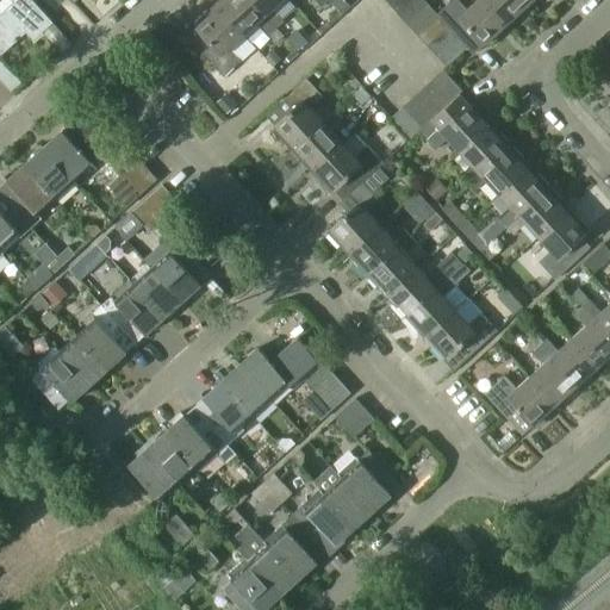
[(0,53),(2,56),(26,33),(33,41),(54,23),(32,0),(1,0),(0,1),(0,53)]
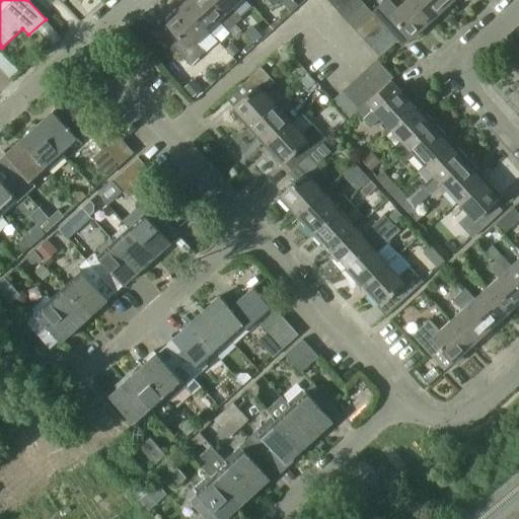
[(191,0),(193,1),(187,7),(208,30),(220,19),(229,30),(236,24),(213,0),(191,0)]
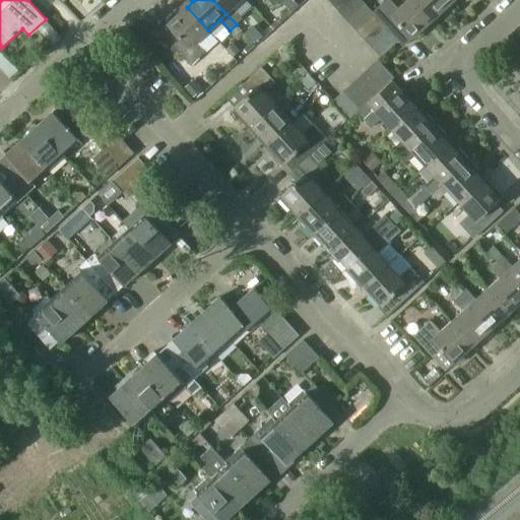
[(213,0),(237,24),(243,18),(233,8),(241,0),(213,0)]
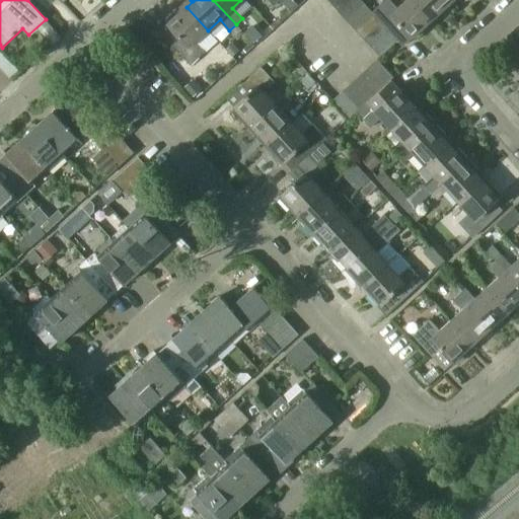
[(336,0),(331,4),(339,12),(353,0),(336,0)]
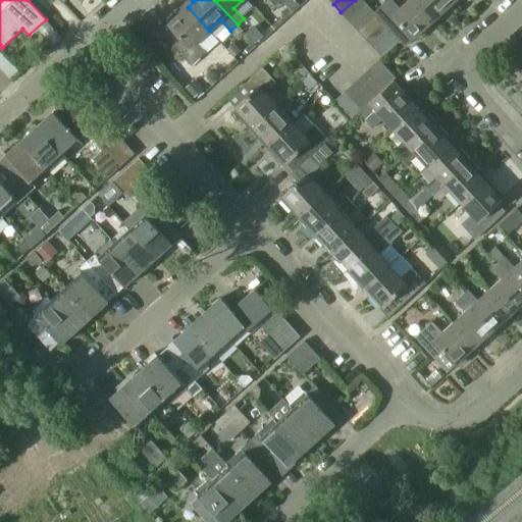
[(362,0),(355,0),(341,12),(350,21),(367,5),(362,0)]
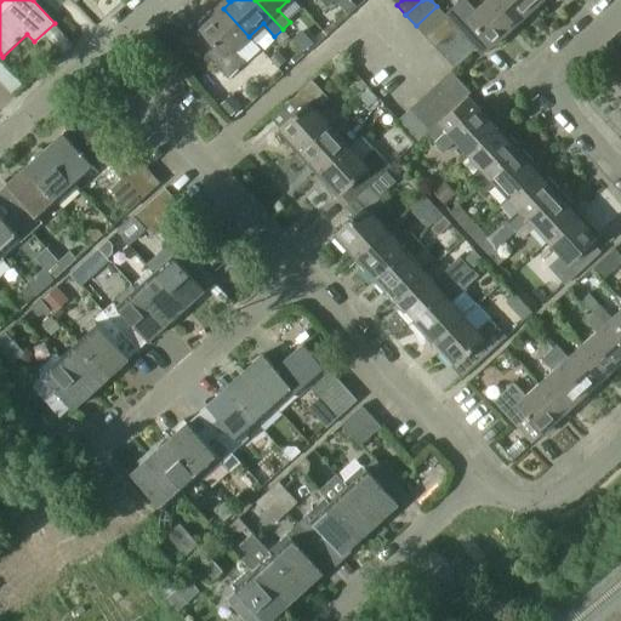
[(466,0),(461,0),(445,16),(446,17),(456,28),(466,38),(476,49),(482,56),(493,46),(494,47),(495,46),(497,49),(511,36),(508,34),(516,27),(490,0),(486,0),(477,11),(466,0)]
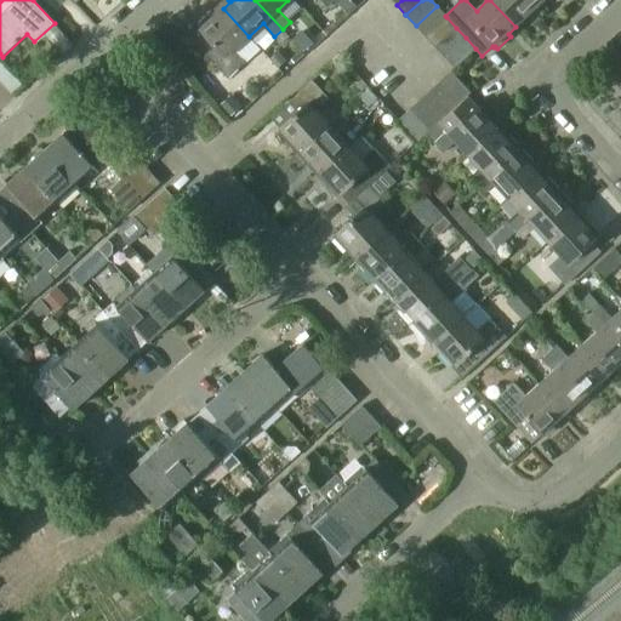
[(490,0),(516,27),(523,21),(525,23),(540,10),(530,0),(490,0)]
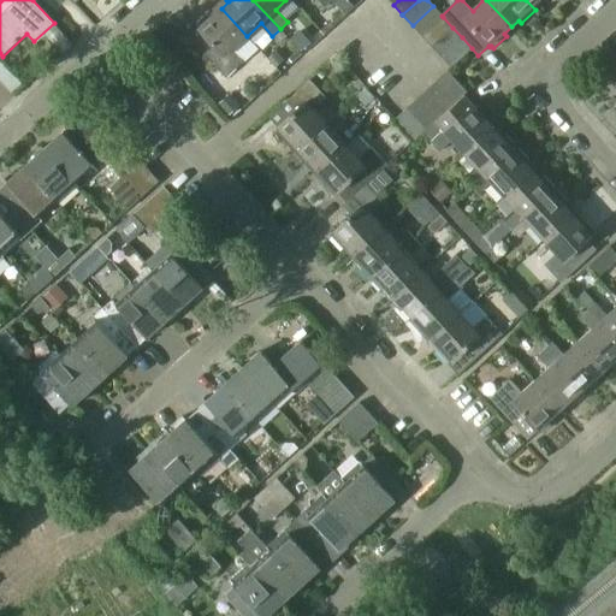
[(526,0),(535,10),(546,0),(526,0)]
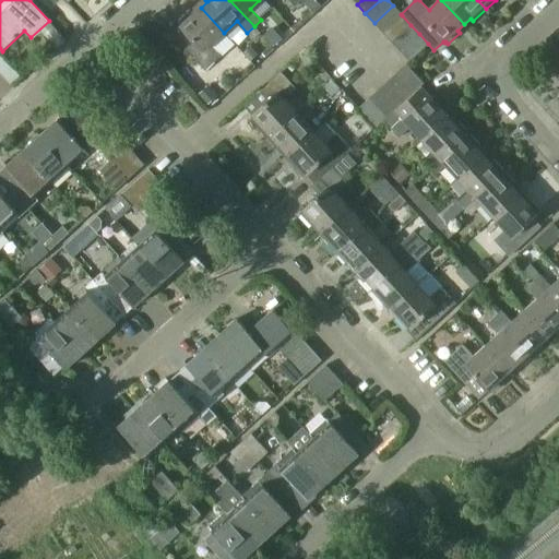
[(375,23),(382,33),(402,15),(401,14),(393,6),(375,23)]
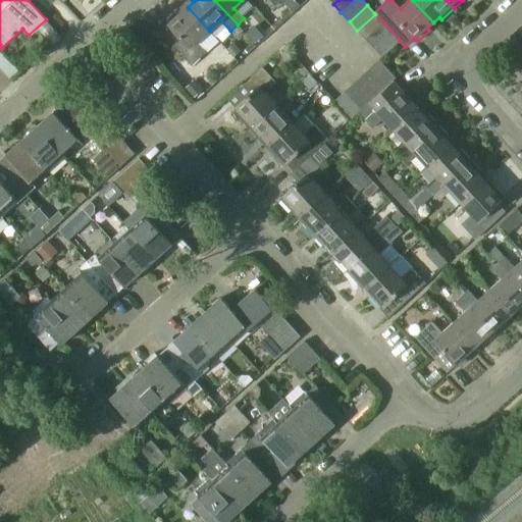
[(192,65),(207,51),(197,41),(209,31),(188,7),(181,12),(178,9),(166,19),(169,23),(168,24),(172,29),(164,36),(192,65)]
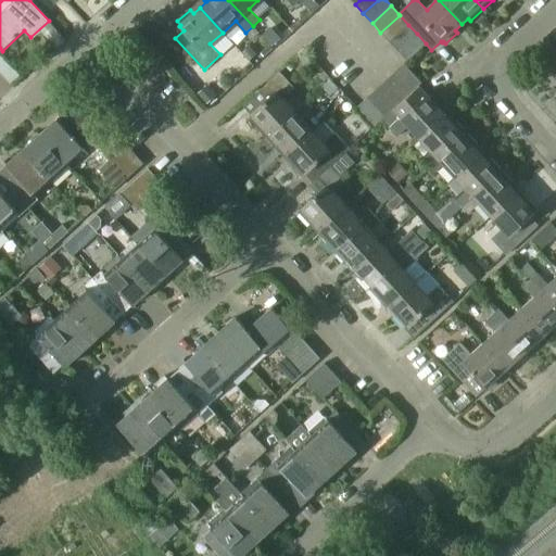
[(380,33),(390,42),(408,25),(400,15),(380,33)]
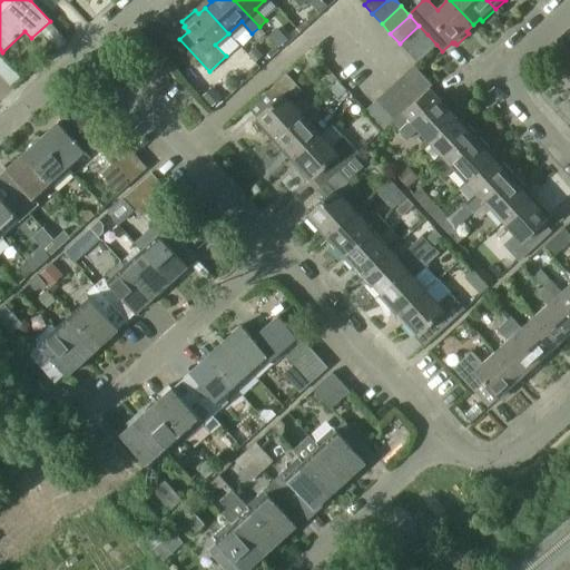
[(428,35),(419,26),(400,43),(408,52),(428,35)]
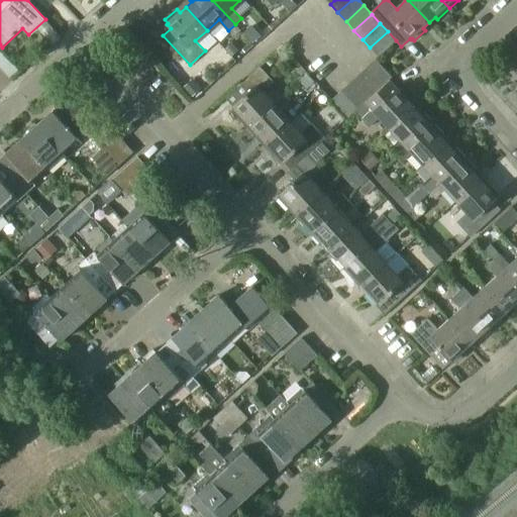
[(379,58),(396,40),(388,31),(370,47),(379,58)]
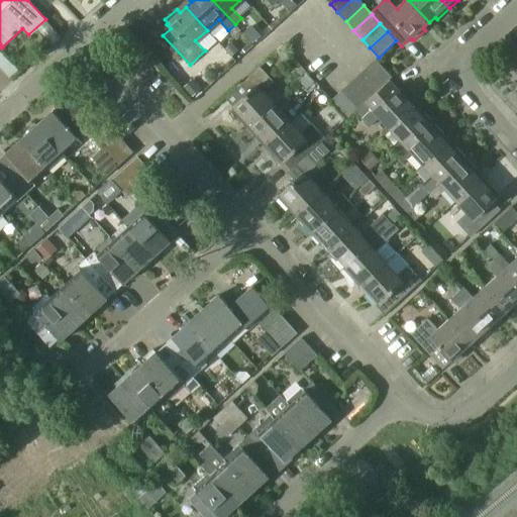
[(367,68),(383,86),(392,78),(376,60),(367,68)]
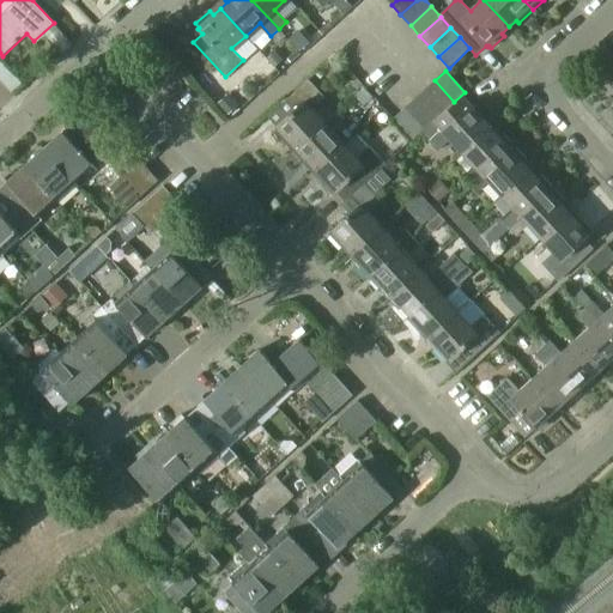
[(290,140),(296,147),(323,123),(311,109),(325,97),(308,79),(285,99),(295,110),(277,126),(278,127),(274,131),(286,144),(290,140)]
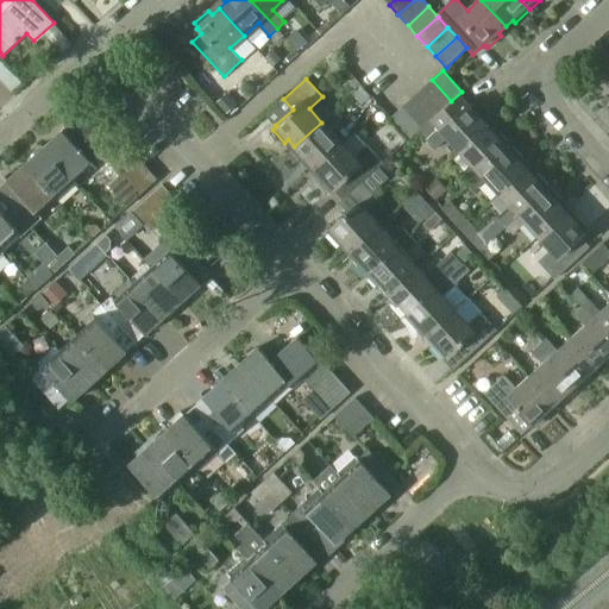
[(421,89),(440,111),(451,101),(432,80),(421,89)]
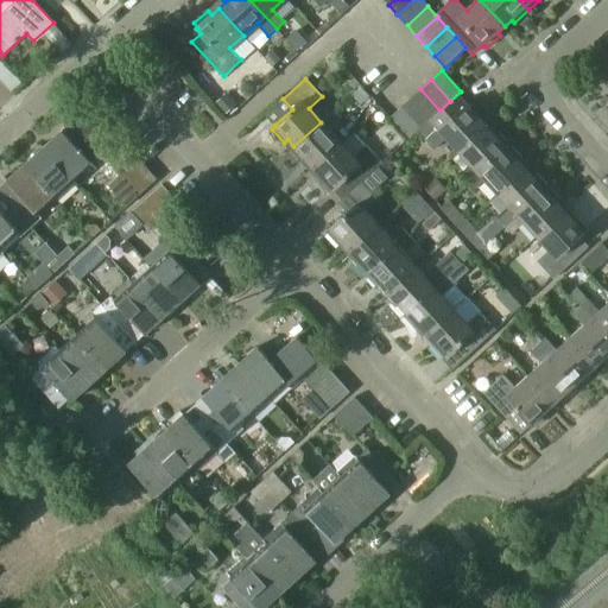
[(420,89),(411,99),(430,120),(439,111),(420,89)]
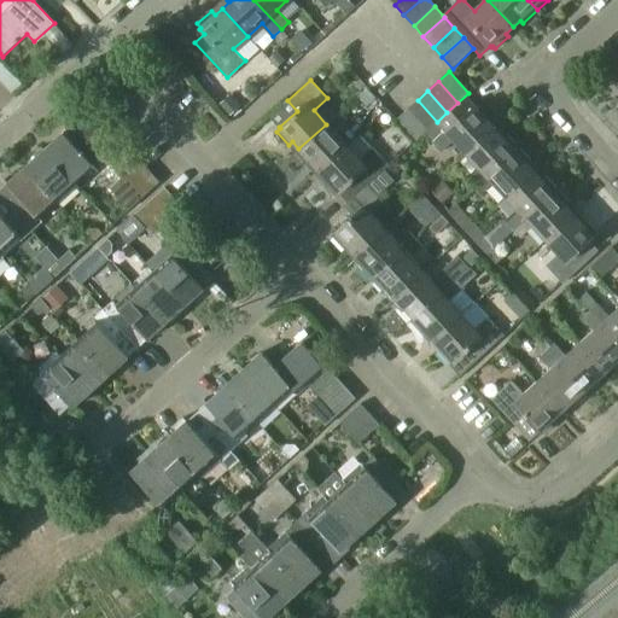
[(454,143),(466,155),(495,129),(488,122),(493,118),(481,105),(468,93),(458,103),(447,112),(437,122),(426,132),(424,134),(442,153),(454,143)]
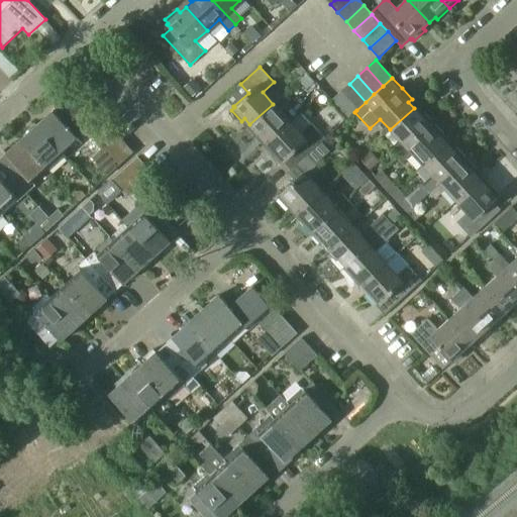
[(349,84),(339,93),(356,110),(366,102),(349,84)]
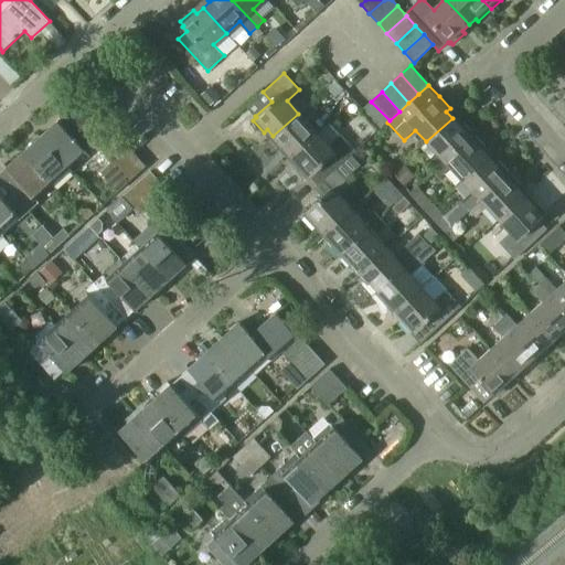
[(362,109),(380,129),(387,123),(390,120),(371,102),(362,109)]
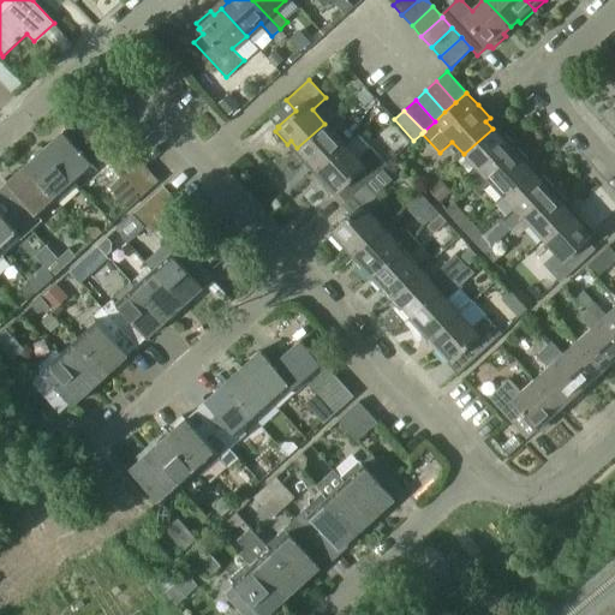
[(310,162),(317,169),(345,145),(332,131),(345,119),(338,112),(324,124),(297,148),(293,151),(306,166),(310,162)]
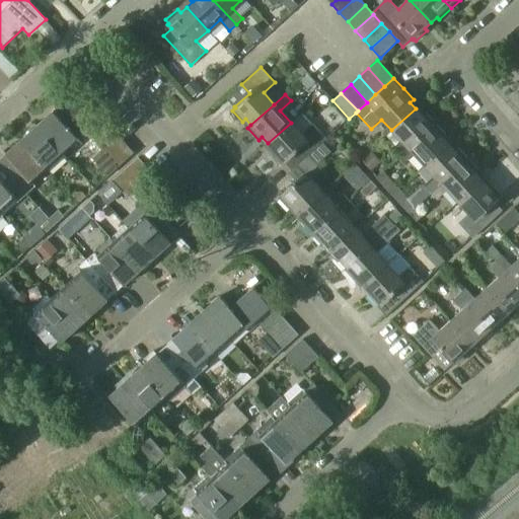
[(62,104),(38,127),(62,154),(78,139),(86,132),(62,104)]
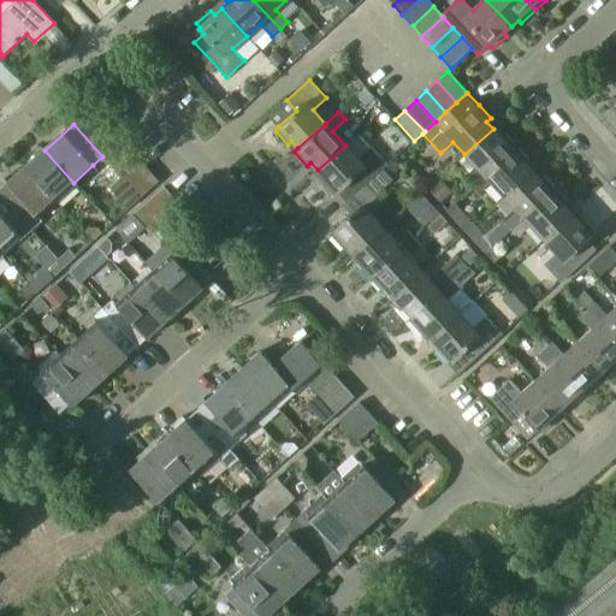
[(478,169),(466,181),(472,188),(516,146),(504,134),(501,136),(493,129),(465,154),(478,169)]
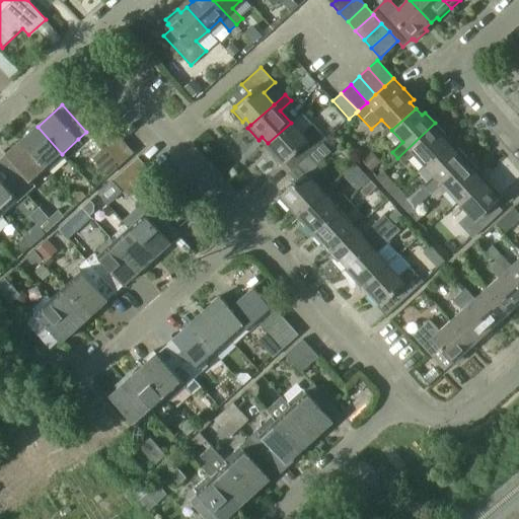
[(283,160),(292,170),(308,156),(325,140),(312,125),(301,134),(291,123),(268,143),(273,149),(270,151),(280,163),(283,160)]
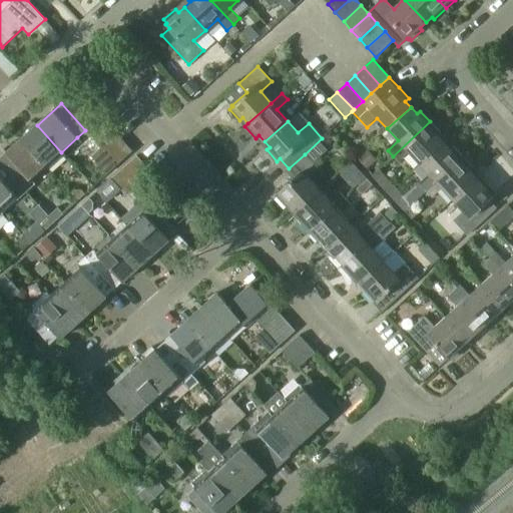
[(393,156),(399,162),(410,153),(420,163),(444,142),(439,136),(442,134),(430,121),(393,156)]
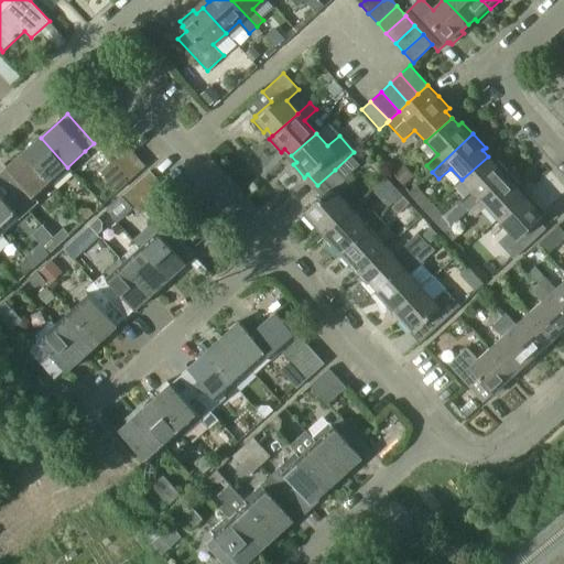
[(41,138),(24,153),(51,182),(56,187),(73,173),(67,167),(41,138)]
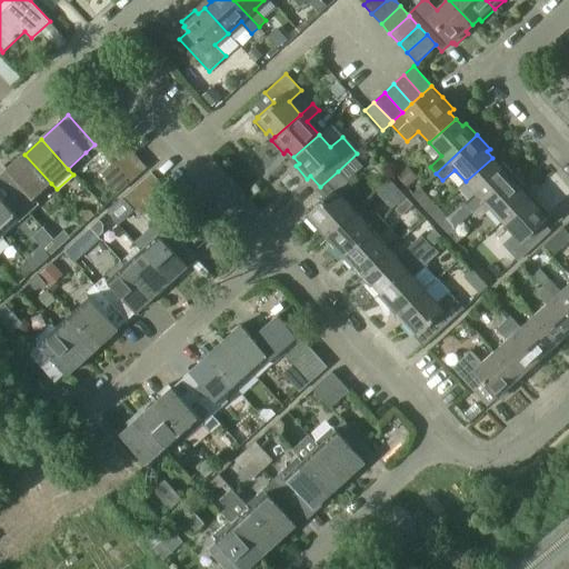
[(122,140),(105,157),(112,166),(130,149),(122,140)]
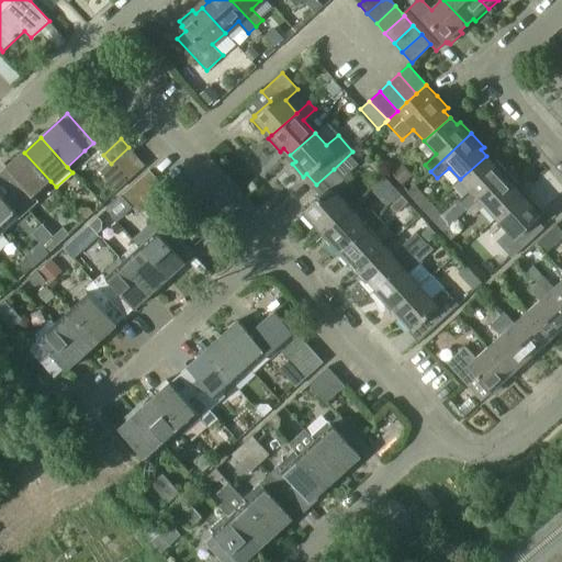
[(128,147),(111,164),(120,172),(137,156),(128,147)]
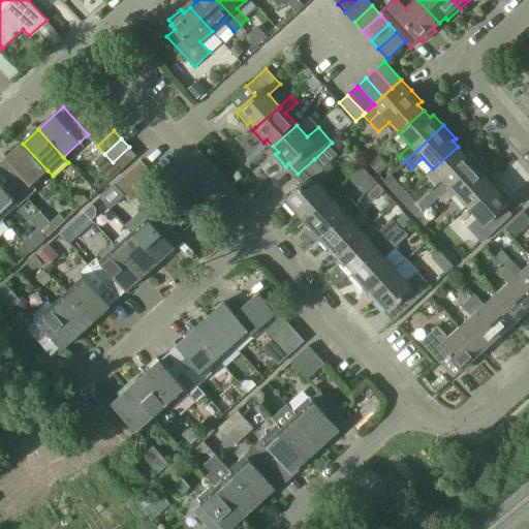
[(23,144),(6,158),(0,163),(0,166),(28,197),(37,189),(33,184),(48,170),(23,144)]
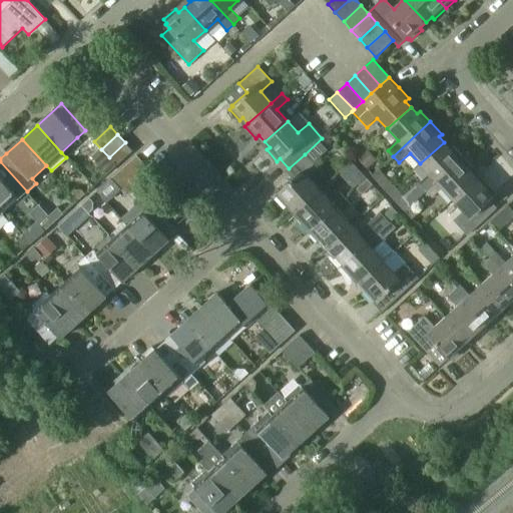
[(117,165),(133,151),(125,142),(109,157),(117,165)]
